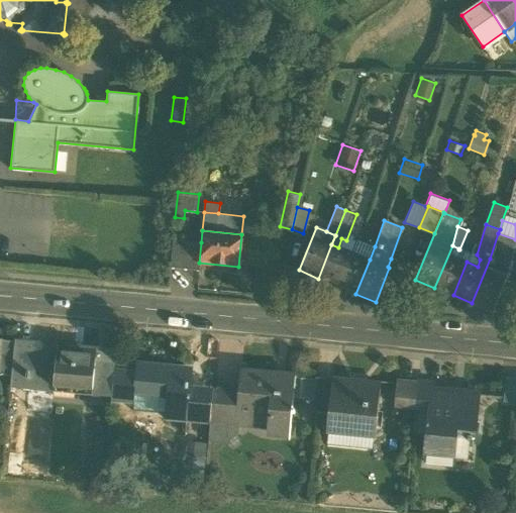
[(515,240),(515,239),(498,233),(490,259),(472,303),(473,303),(473,304),(492,311),(506,278),(505,277),(515,240)]
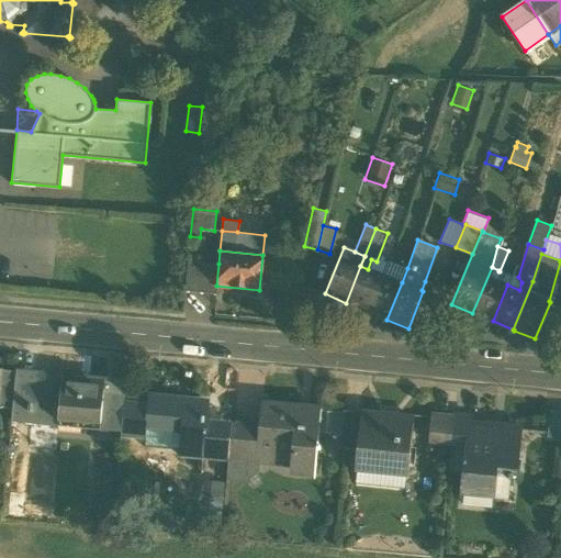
[(386,259),(381,275),(402,282),(407,268),(386,259)]
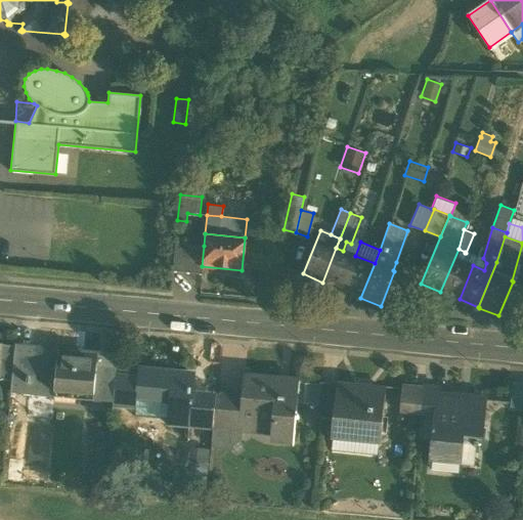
[(172,270),(202,273),(202,266),(204,246),(174,243),(172,270)]
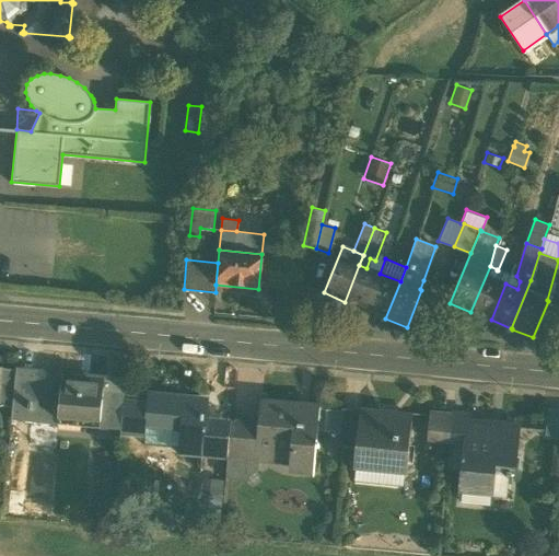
[(367,268),(359,265),(345,302),(364,310),(365,310),(380,274),(367,268)]
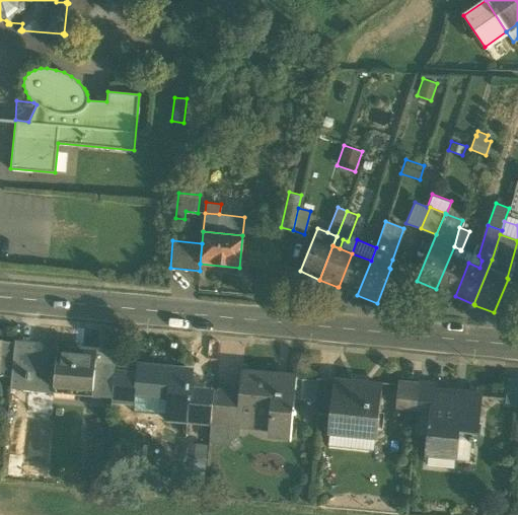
[(460,249),(454,246),(436,289),(455,296),(468,263),(457,259),(460,250),(460,249)]
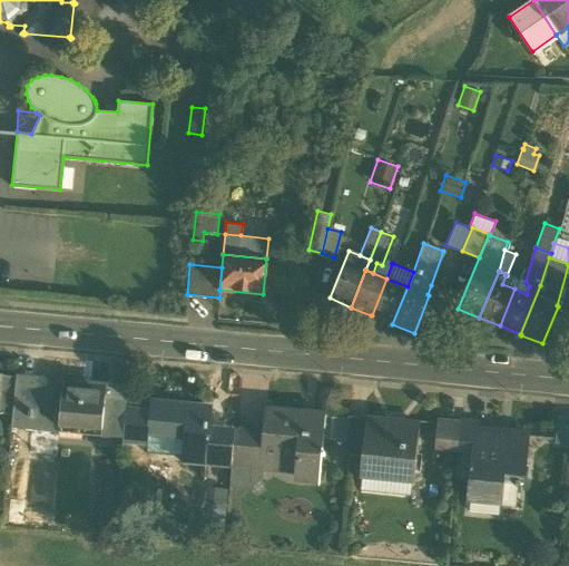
[(392,324),(408,286),(386,279),(372,315),(392,324)]
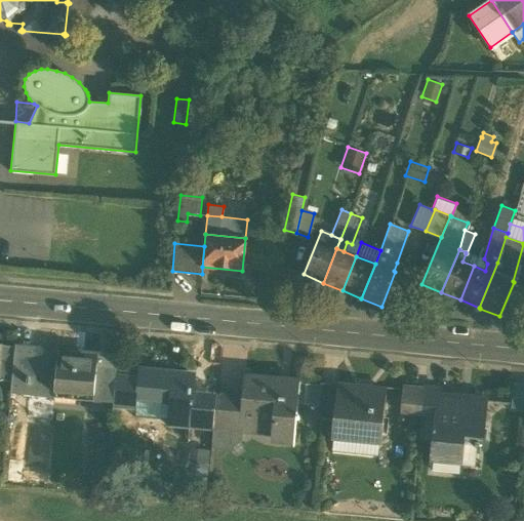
[(0,378),(11,379),(14,346),(2,344),(0,366),(0,378)]
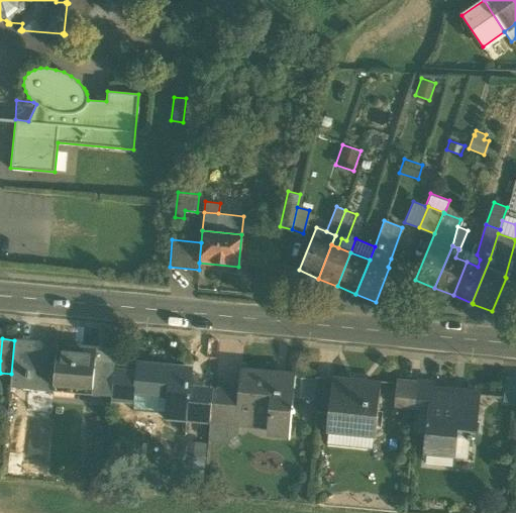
[(10,387),(26,388),(31,340),(14,339),(14,340),(11,374),(10,387)]
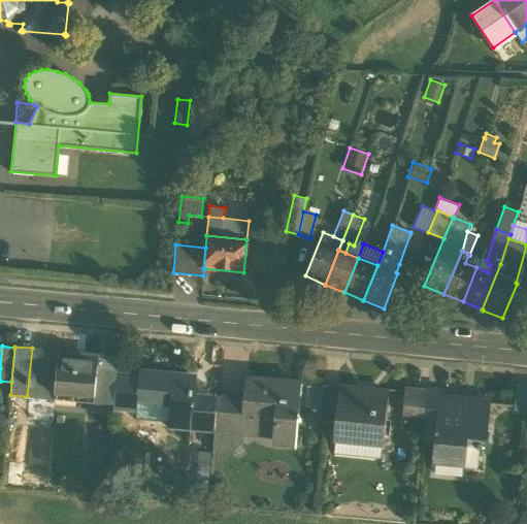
[(27,396),(55,399),(56,388),(69,390),(69,396),(93,398),(94,398),(98,354),(32,348),(27,396)]
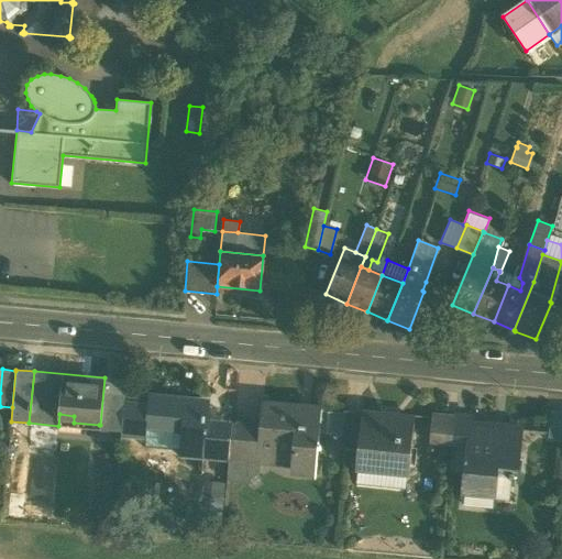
[(98,429),(120,431),(122,406),(125,380),(105,377),(100,425),(99,425),(98,429)]
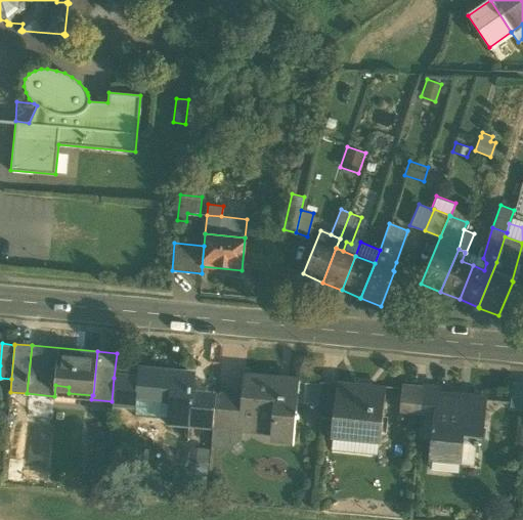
[(137,366),(136,380),(134,399),(135,399),(169,402),(167,423),(188,425),(191,392),(190,392),(192,372),(191,372),(190,376),(171,374),(172,371),(137,366)]
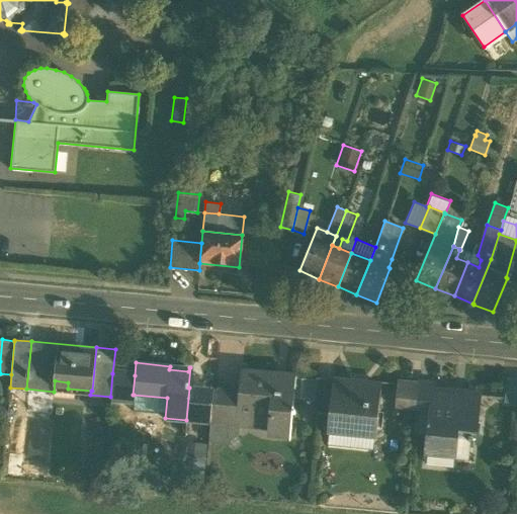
[(266,430),(289,432),(294,382),(273,380),(273,373),(240,370),(238,396),(236,415),(237,416),(267,418),(266,430)]
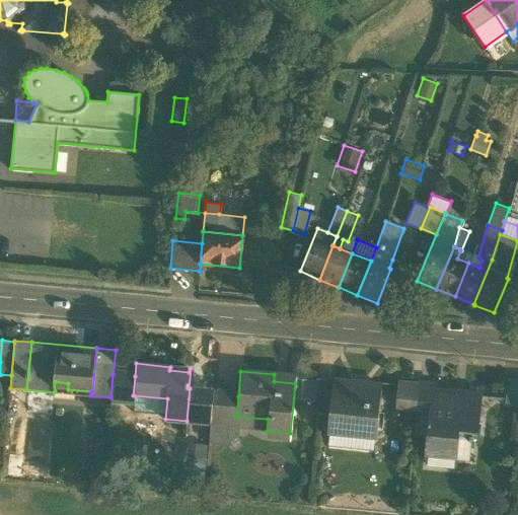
[(134,402),(134,395),(133,395),(135,376),(113,374),(111,397),(111,399),(134,402)]
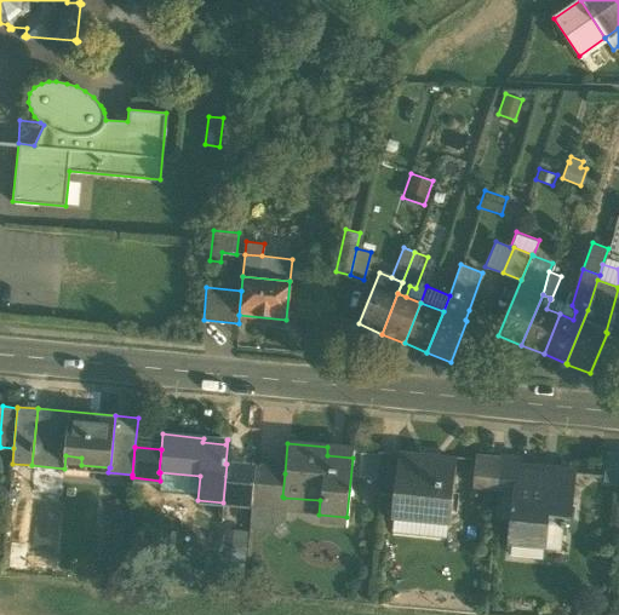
[(353,449),(327,447),(327,455),(353,458),(353,449)]
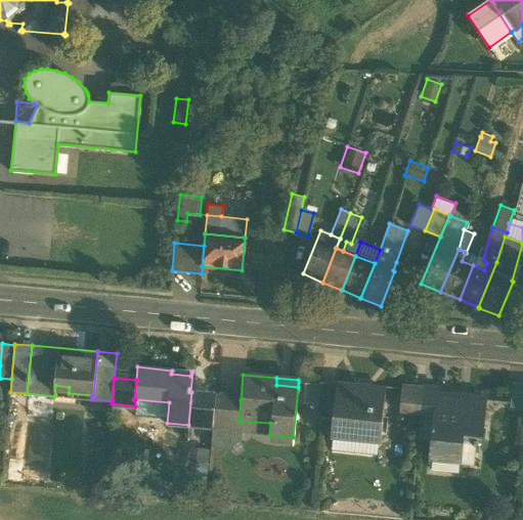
[(522,404),(522,381),(512,380),(509,407),(522,409),(522,404)]
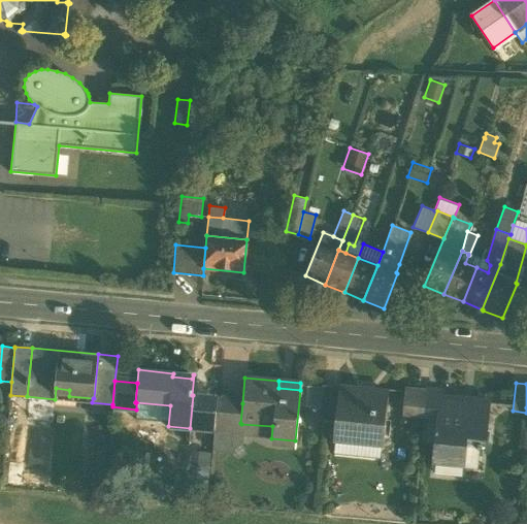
[(320,407),(322,386),(306,384),(304,405),(320,407)]
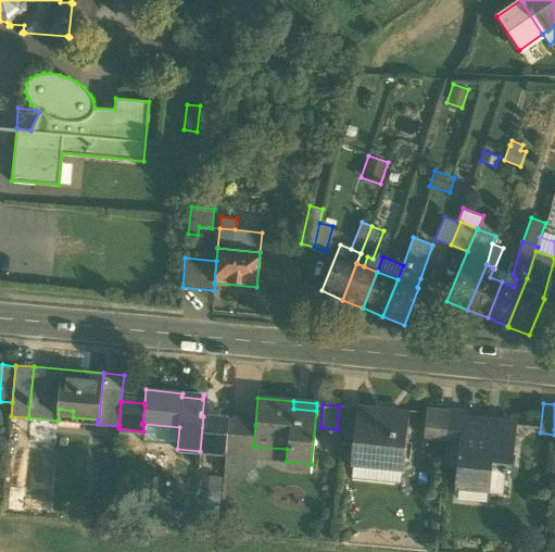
[(336,442),(353,444),(356,408),(339,405),(339,406),(337,429),(336,442)]
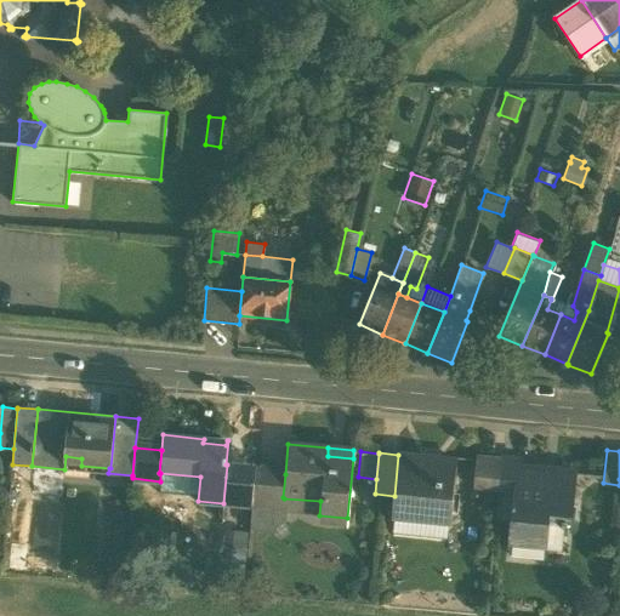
[(448,526),(449,526),(456,461),(398,455),(394,496),(392,520),(393,520),(394,508),(449,513),(448,526)]
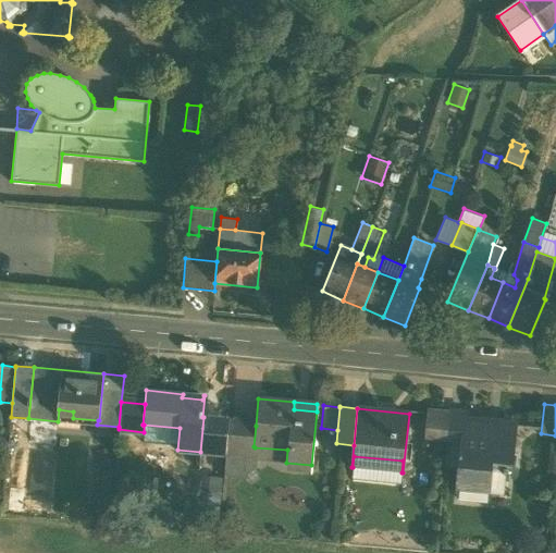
[(423,437),(446,439),(448,412),(427,409),(423,437)]
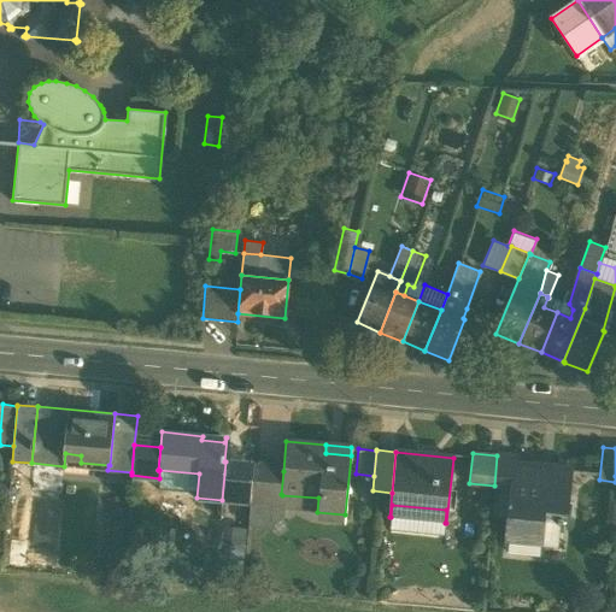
[(516,457),(497,455),(494,486),(512,488),(515,464),(516,457)]
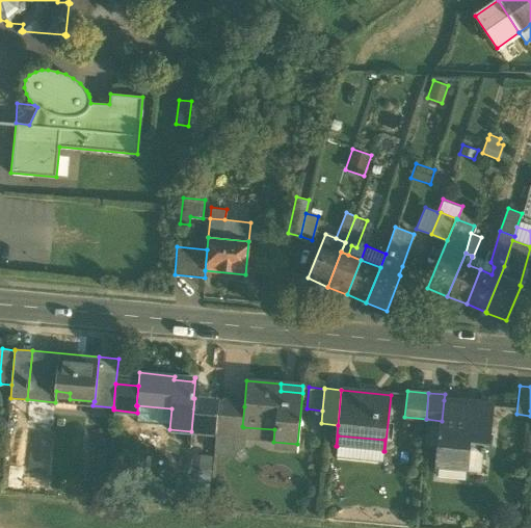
[(191,431),(215,432),(218,403),(218,400),(194,398),(191,431)]
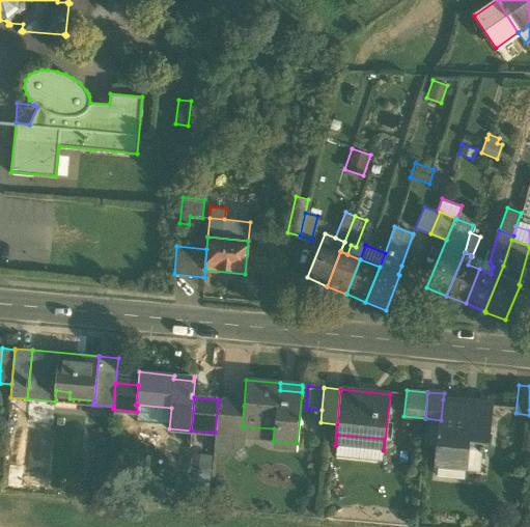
[(437,461),(466,464),(468,448),(480,449),(479,452),(483,452),(483,449),(485,450),(490,404),(443,399),(441,420),(440,433),(437,461)]
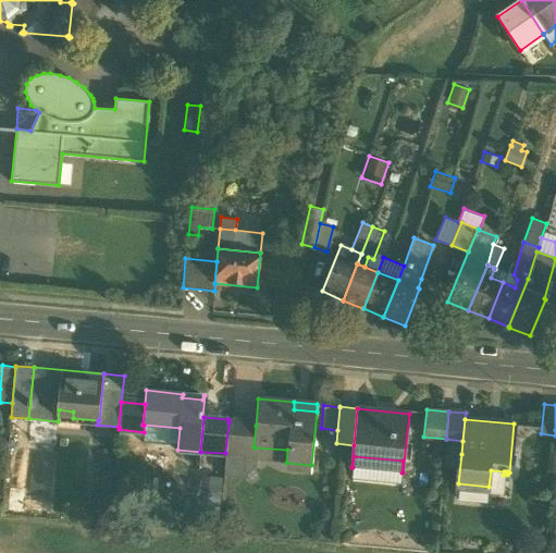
[(256,426),(229,422),(225,453),(254,456),(255,447),(254,446),(256,426)]
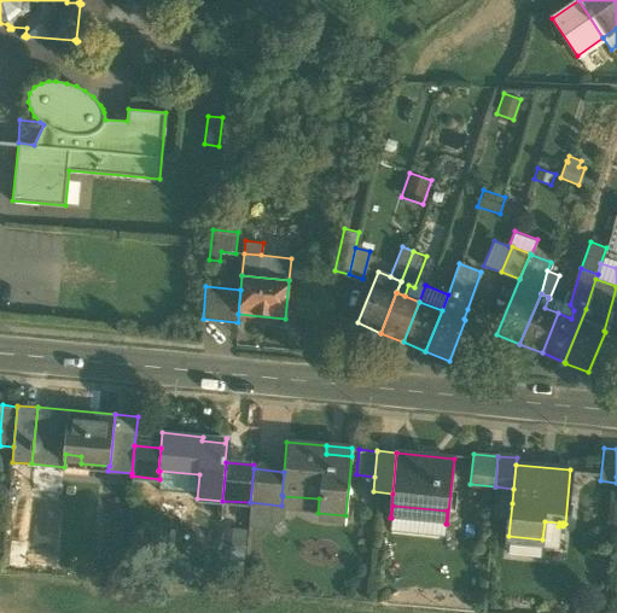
[(70,548),(71,494),(29,492),(28,548),(70,548)]
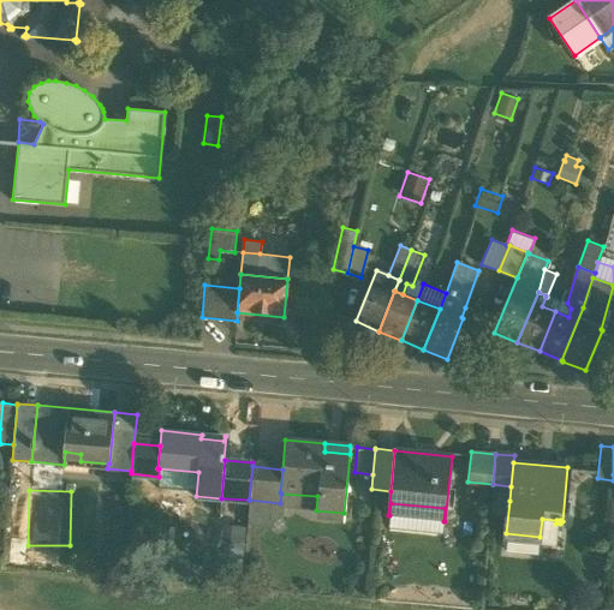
[(317,496),(281,494),(280,503),(280,507),(316,510),(317,496)]
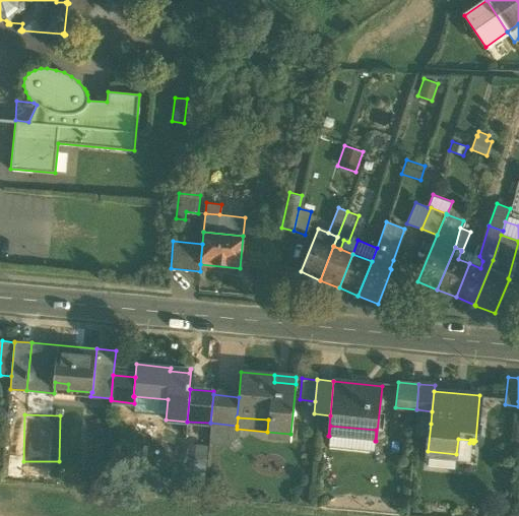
[(208,442),(226,443),(236,435),(237,429),(237,426),(210,423),(208,442)]
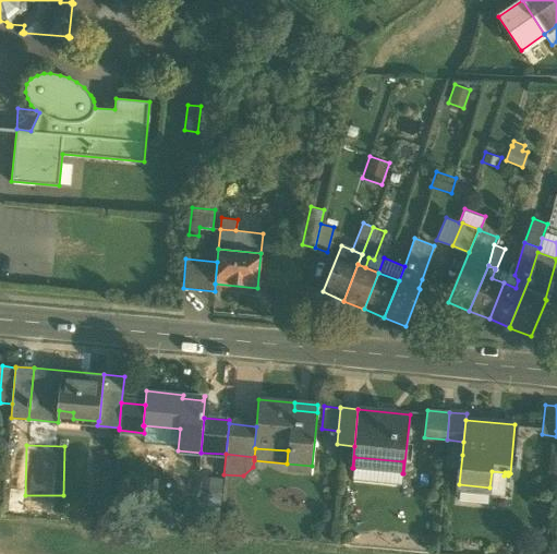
[(354,457),(353,468),(402,473),(403,461),(354,457)]
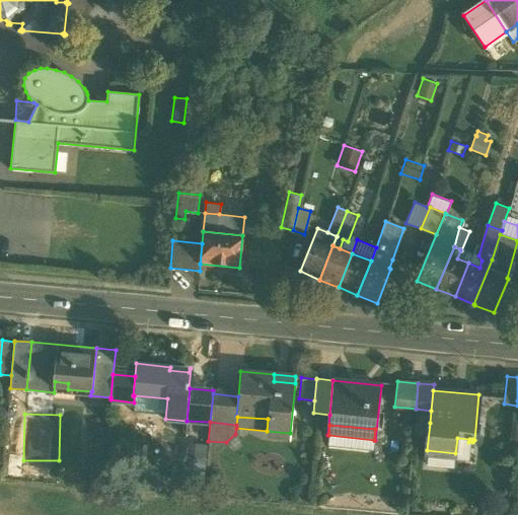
[(290,433),(267,431),(267,438),(289,440),(290,433)]
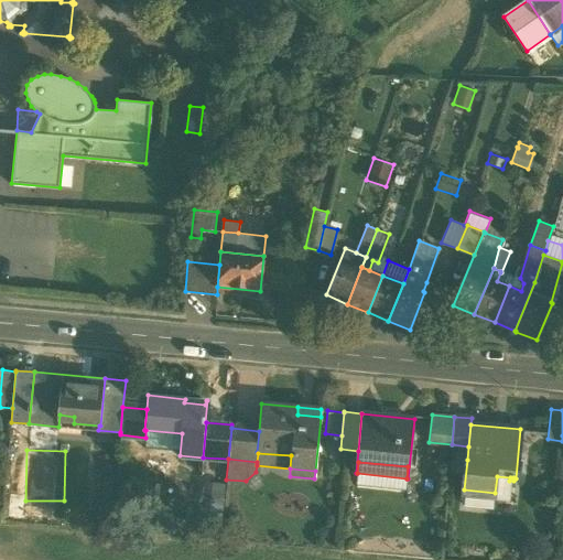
[(495,493),(464,490),(463,496),(495,499),(512,502),(516,478),(513,477),(513,481),(509,481),(510,477),(497,476),(495,493)]
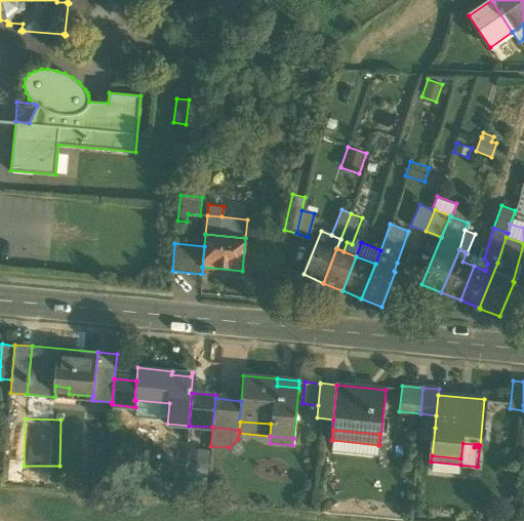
[(460,465),(431,462),(430,471),(459,474),(460,465)]
